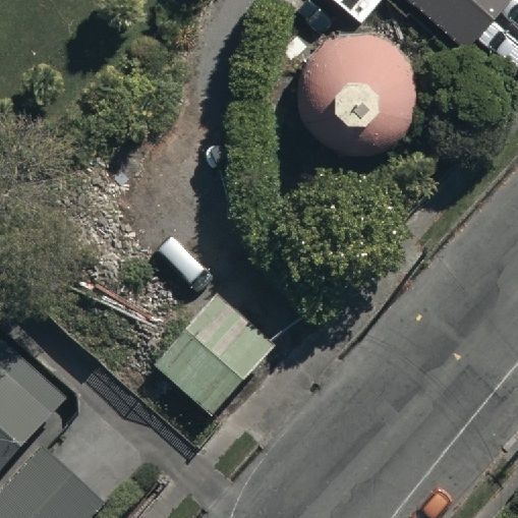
[(408,0),(460,47),(502,0),(408,0)]
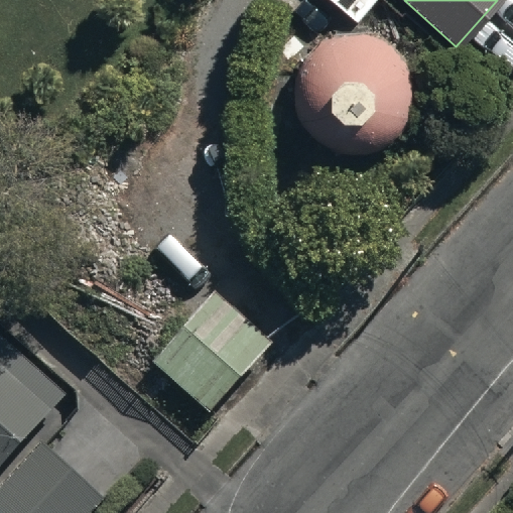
[(370,35),(365,34),(358,33),(354,33),(349,33),(344,34),(338,35),(333,36),(328,38),(323,41),(318,44),(314,47),(310,51),(306,54),(303,59),(300,63),(297,69),(295,74),(294,79),(292,84),(292,89),(292,95),(292,100),(292,105),(294,111),(295,116),(297,121),(299,125),(302,130),(306,134),(309,138),(313,142),(317,145),(323,148),(328,151),(332,153),(338,154),(343,156),(348,156),(353,157),(359,156),(364,156),(369,155),(375,153),(379,151),(384,148),(389,146),(393,142),(397,139),(401,135),(404,131),(407,126),(409,121),(411,116),(413,111),(414,106),(415,101),(415,96),(415,90),(414,85),(413,80),(412,75),(410,70),(407,65),(404,59),(401,55),(397,51),(393,47),(389,44),(385,41),(380,39),(375,37),(370,35)]
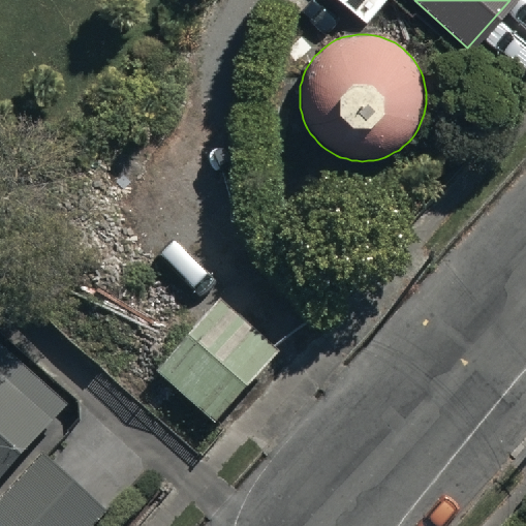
[(156,370),(215,420),(275,349),(216,300),(156,370)]
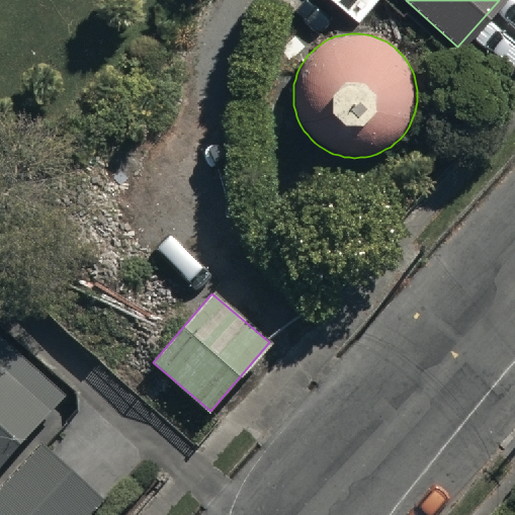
[(0,470),(66,395),(0,338),(0,470)]
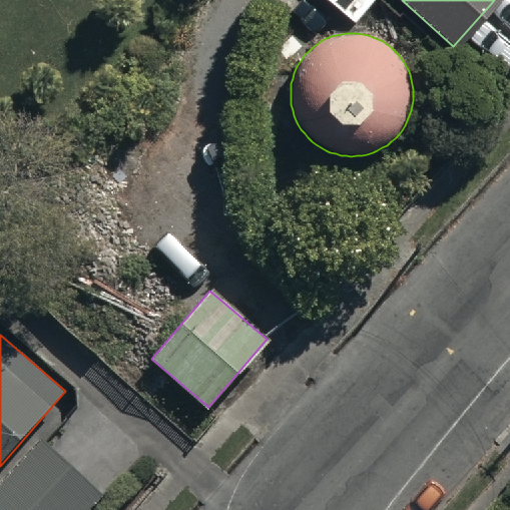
[(88,509),(101,497),(41,437),(0,479),(0,506),(4,509),(88,509)]
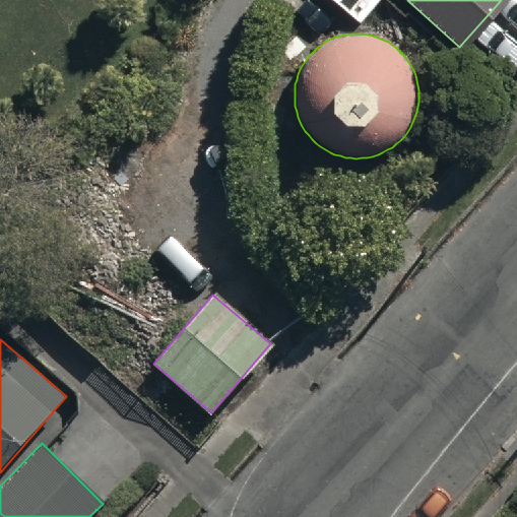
All buildings are outlined.
